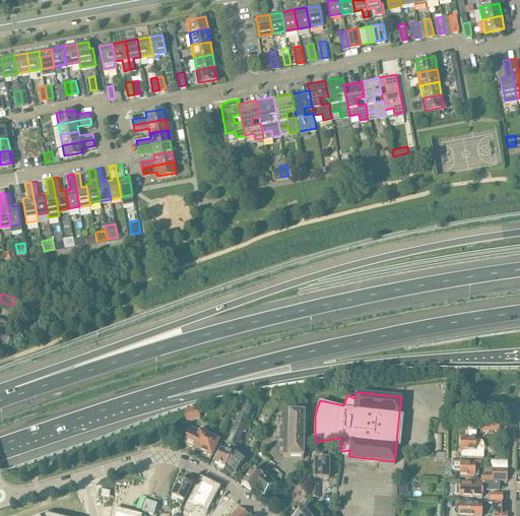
[(243,399),(235,421),(247,425),(249,420),(251,421),(255,410),(253,409),(255,404),(256,397),(251,396),(251,393),(244,394),(243,400),(243,399)]
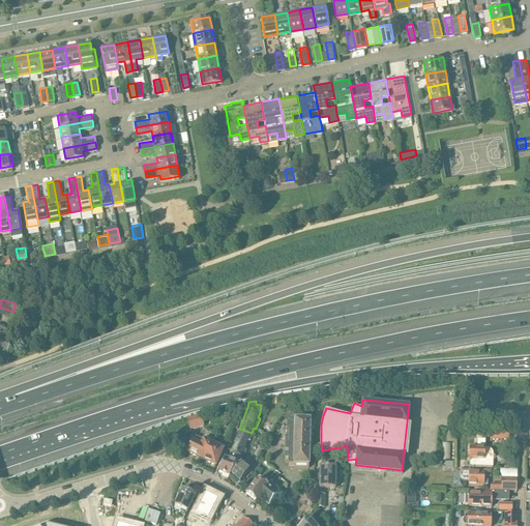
[(238,411),(232,408),(229,415),(235,418),(238,411)]
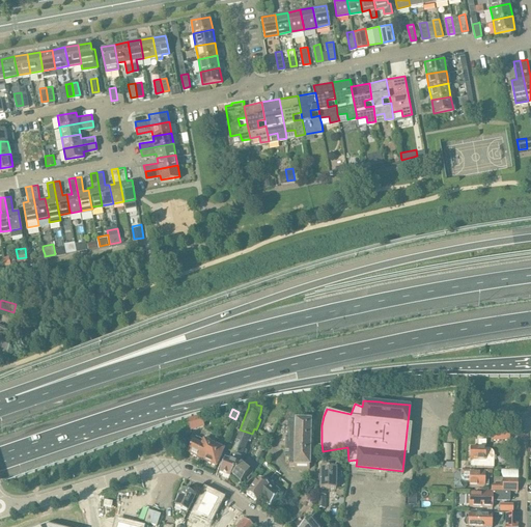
[(286,448),(285,456),(289,456),(289,459),(289,465),(290,465),(292,465),(295,465),(310,466),(310,440),(311,420),(310,420),(288,419),(288,420),(287,431),(287,438),(286,437),(286,440),(286,442),(286,448)]
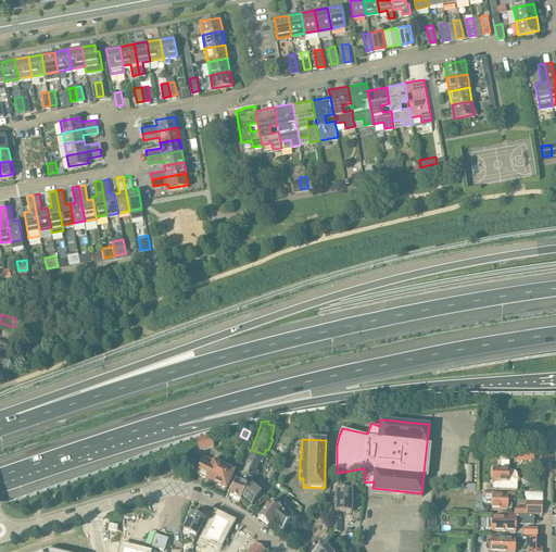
[(251,450),(242,471),(253,475),(254,473),(256,474),(258,469),(255,468),(260,459),(262,459),(264,454),(251,450)]
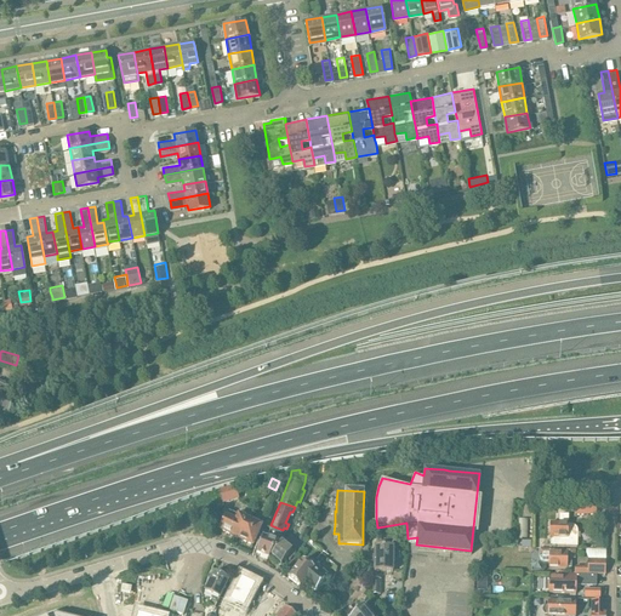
[(596,502),(576,502),(576,512),(596,512),(596,502)]
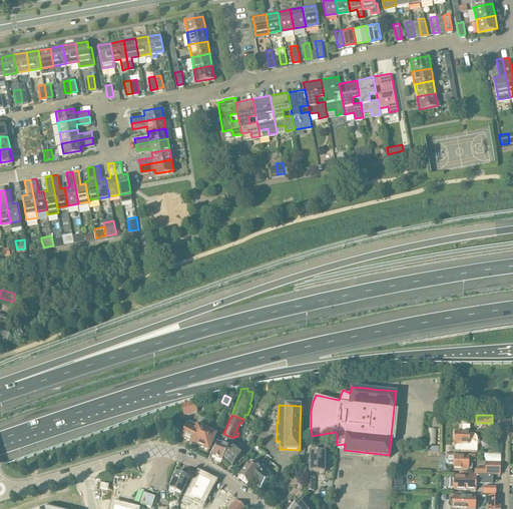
[(197,443),(205,428),(201,426),(203,423),(198,420),(196,423),(189,420),(182,435),(197,443)]
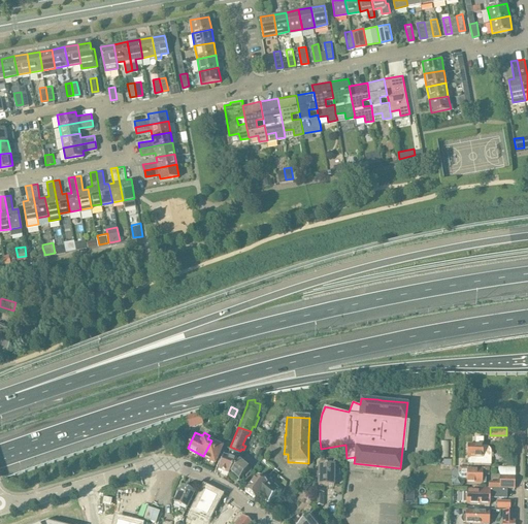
[(484,435),(475,434),(475,441),(468,441),(467,455),(470,455),(470,461),(490,462),(491,450),(491,448),(490,446),(488,444),(486,443),(483,443),(484,435)]
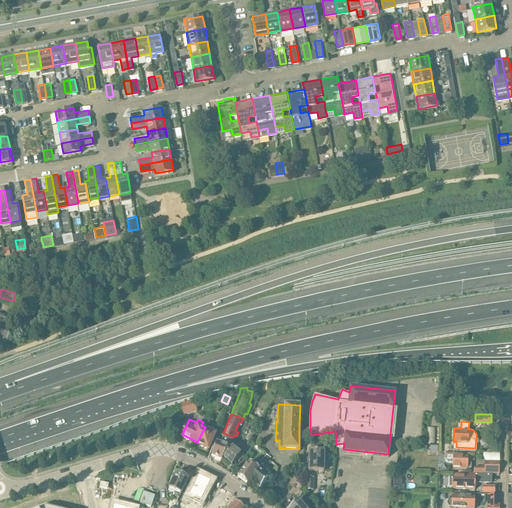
[(205,427),(197,442),(208,447),(216,432),(205,427)]
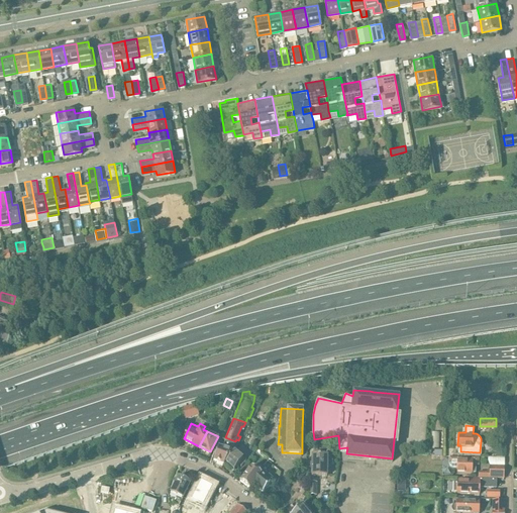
[(225,437),(222,447),(231,451),(234,444),(236,445),(238,440),(236,439),(235,441),(225,437)]
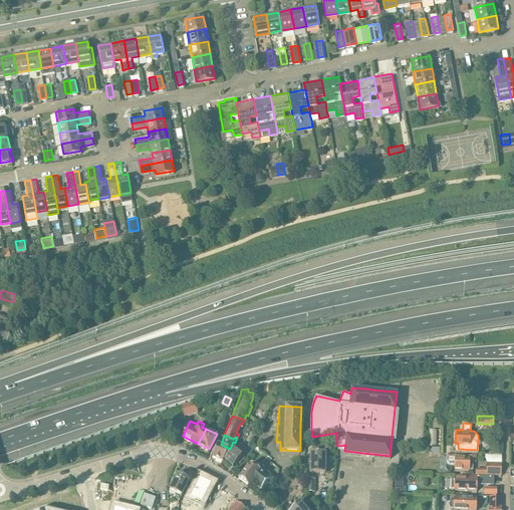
[(256,437),(251,435),(247,444),(252,446),(256,437)]
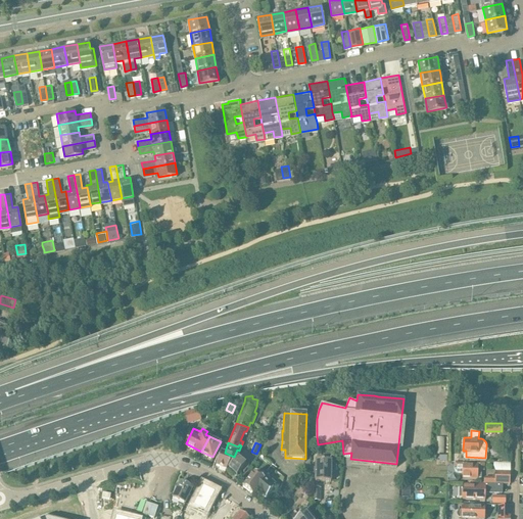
[(316,458),(315,478),(331,478),(331,458),(334,459),(334,450),(325,450),(318,449),(318,458),(316,458)]
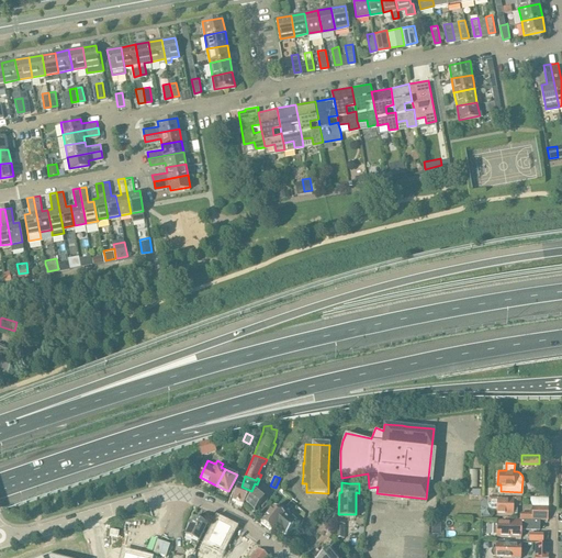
[(251,491),(242,487),(237,486),(233,499),(244,503),(251,491)]
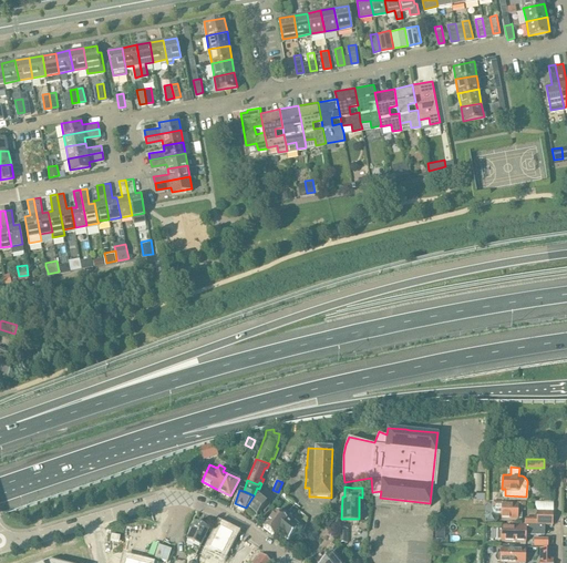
[(266,501),(257,493),(248,505),(257,513),(263,507),(265,508),(269,502),(267,500),(266,501)]
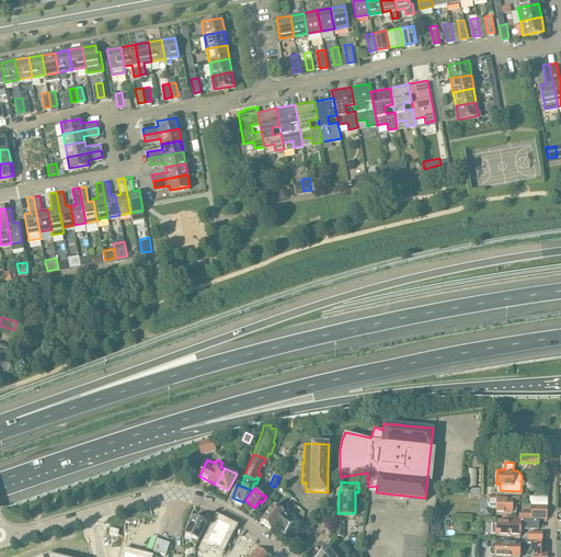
[(510,495),(488,493),(488,500),(488,501),(489,502),(489,503),(490,503),(491,503),(496,503),(496,510),(512,511),(513,497),(510,497),(510,495)]
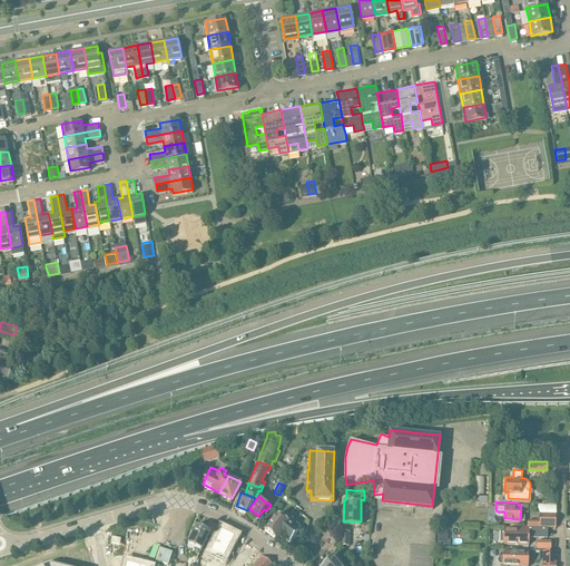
[(300,508),(296,505),(291,510),(295,515),(300,508)]
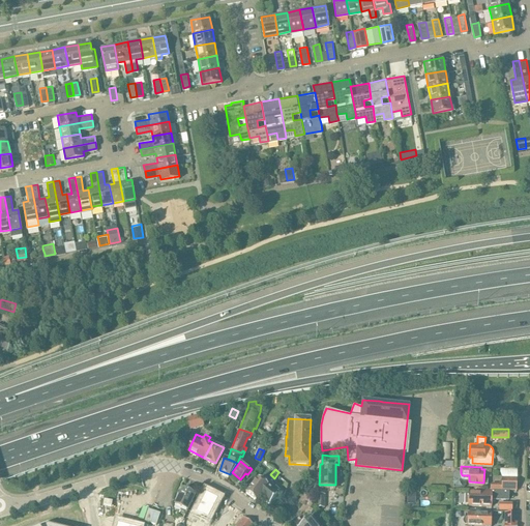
[(268,486),(271,481),(261,473),(256,479),(254,481),(251,487),(249,486),(248,488),(247,490),(256,498),(260,493),(267,485),(268,486)]
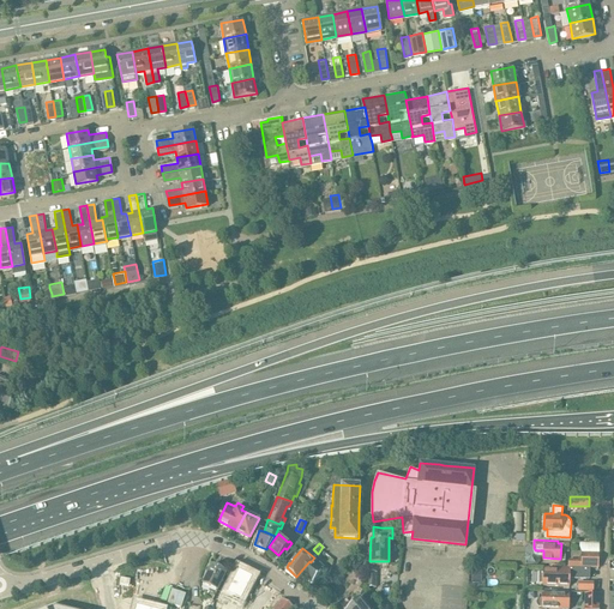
[(599,549),(583,549),(583,558),(569,558),(569,564),(599,565),(599,549)]
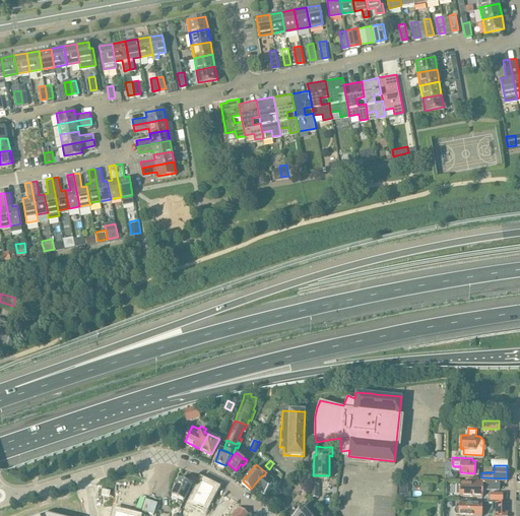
[(262,475),(255,484),(265,492),(272,484),(271,482),(274,479),(266,472),(263,476),(262,475)]
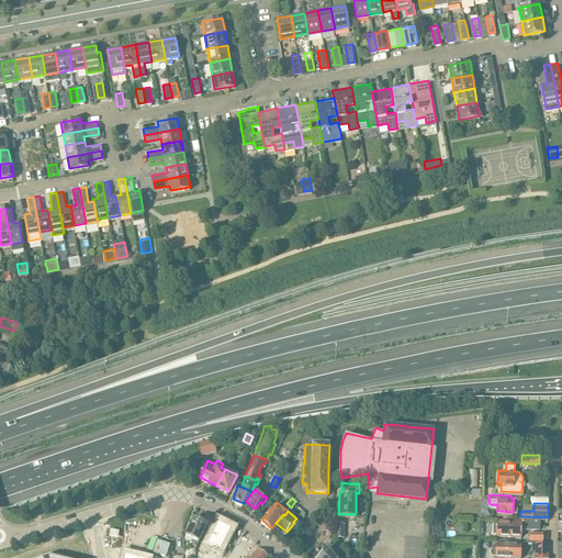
[(206,522),(194,515),(186,533),(193,536),(189,545),(194,548),(206,522)]
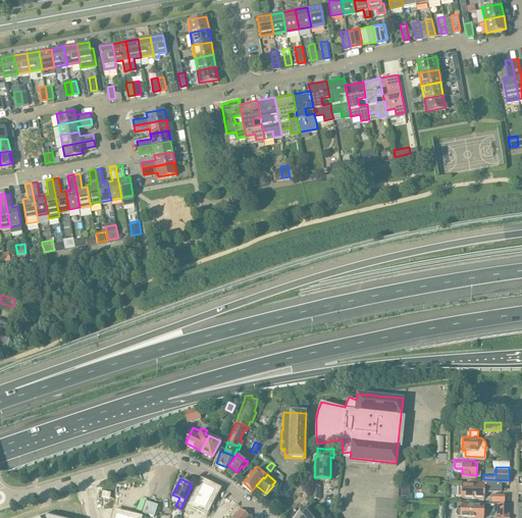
[(484,480),(466,480),(466,482),(461,482),(461,484),(458,484),(458,494),(461,494),(461,496),(484,497),(484,480)]
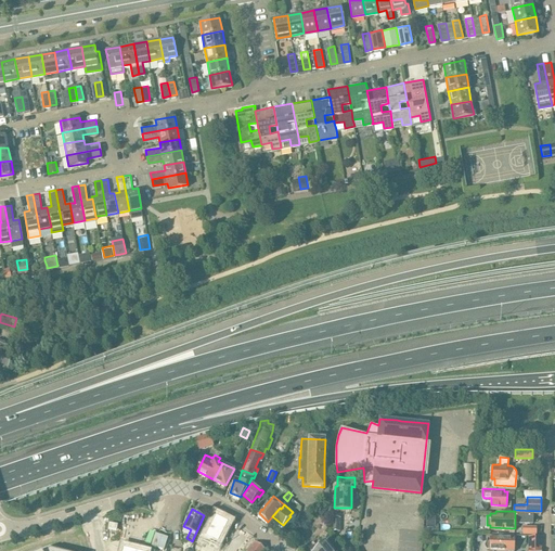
[(204,522),(198,535),(205,538),(206,536),(209,537),(218,541),(229,520),(216,514),(210,525),(204,522)]
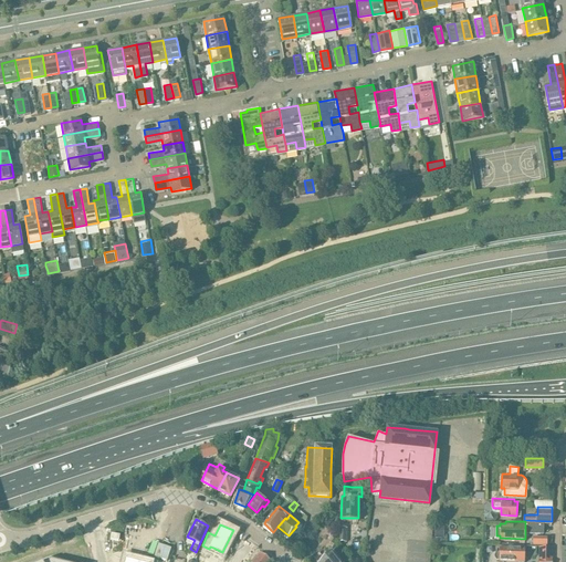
[(524,543),(515,543),(515,545),(500,545),(500,551),(495,551),(494,551),(493,551),(492,552),(491,553),(491,554),(491,555),(491,557),(491,558),(492,559),(492,560),(493,561),(494,561),(495,561),(503,561),(503,559),(524,560),(524,543)]
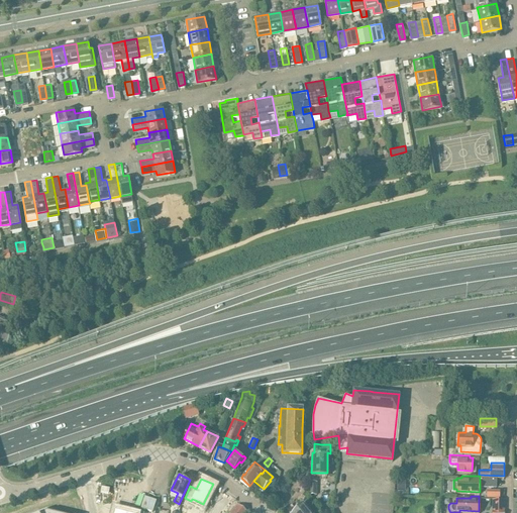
[(504,512),(505,497),(493,497),(492,512),(504,512)]
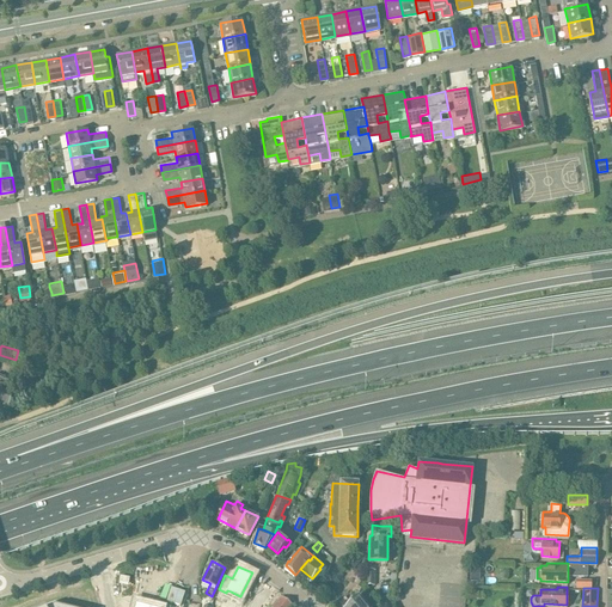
[(291,606),(294,604),(281,594),(273,606),(274,606),(273,606),(291,606)]
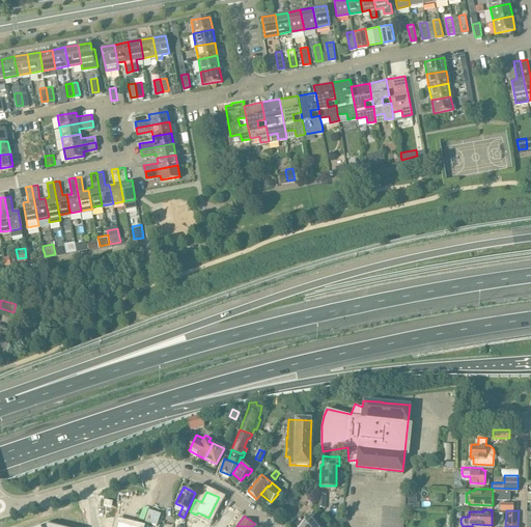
[(320,526),(311,516),(298,526),(320,526)]
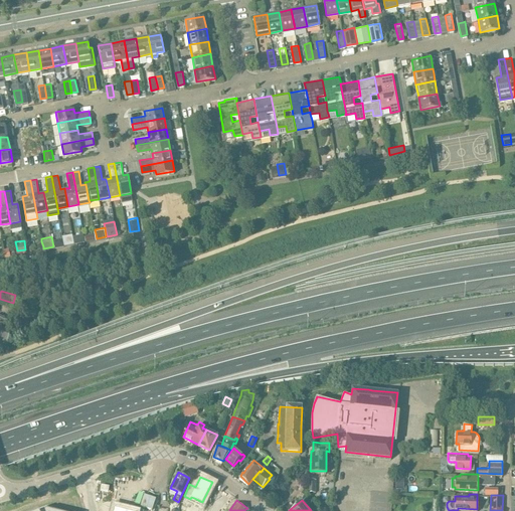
[(155,510),(157,505),(149,502),(146,510),(155,510)]
